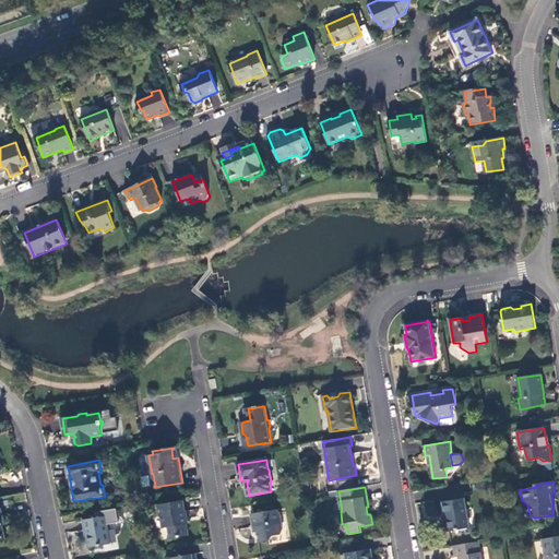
[(182,501),(158,506),(161,516),(162,516),(164,528),(169,527),(171,538),(188,536),(186,525),(188,525),(186,512),(185,512),(182,501)]
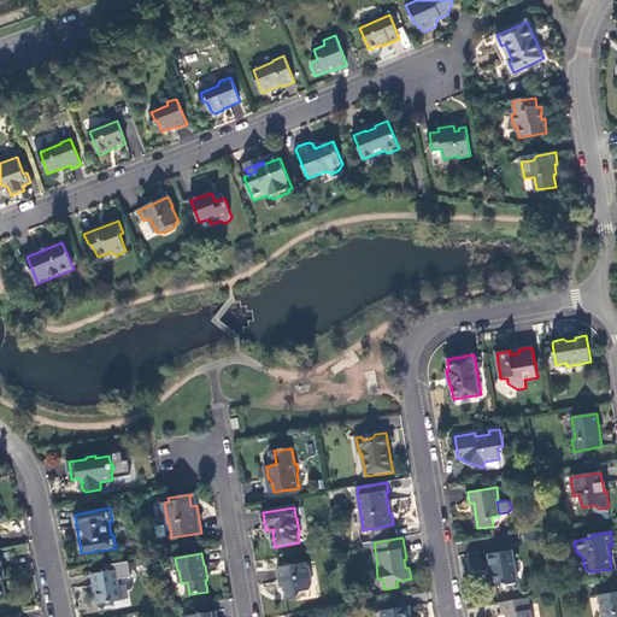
[(518,583),(513,554),(500,556),(500,553),(489,554),(492,574),(491,574),(493,587),(518,583)]
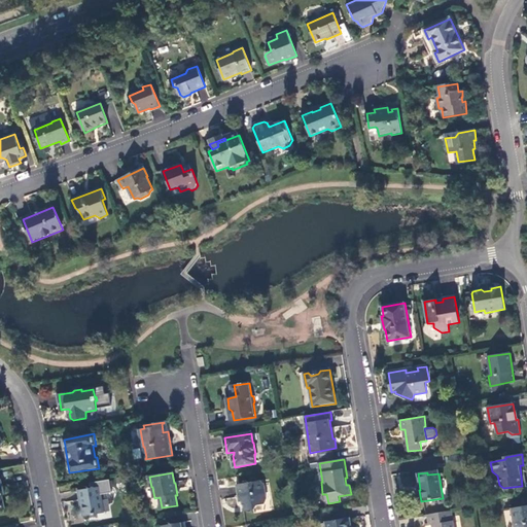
[(261,481),(238,485),(240,498),(242,497),(245,512),(254,510),(258,505),(265,504),(267,498),(265,486),(261,481)]
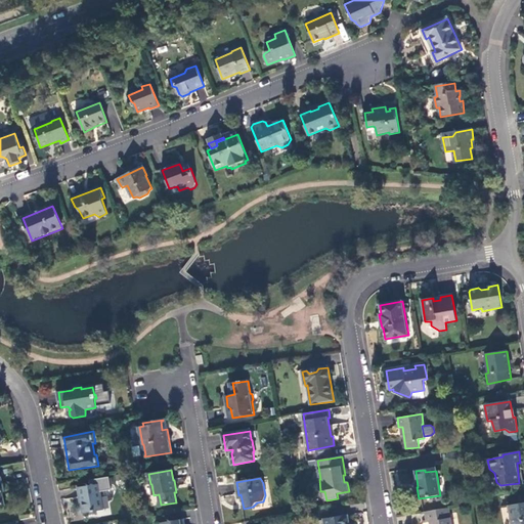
[(103,510),(99,484),(79,488),(80,498),(81,497),(84,513),(103,510)]
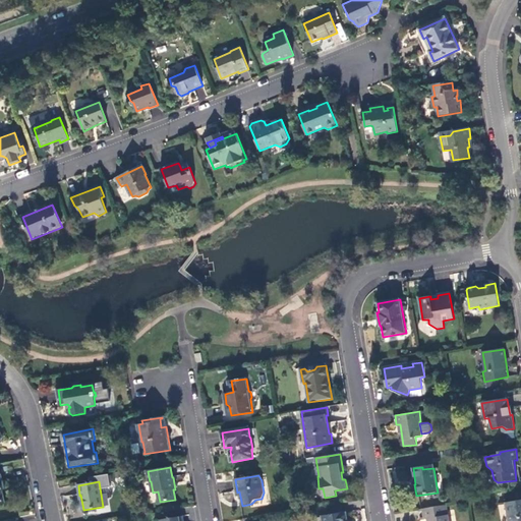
[(520,520),(520,500),(516,501),(516,505),(507,507),(509,520),(520,520)]
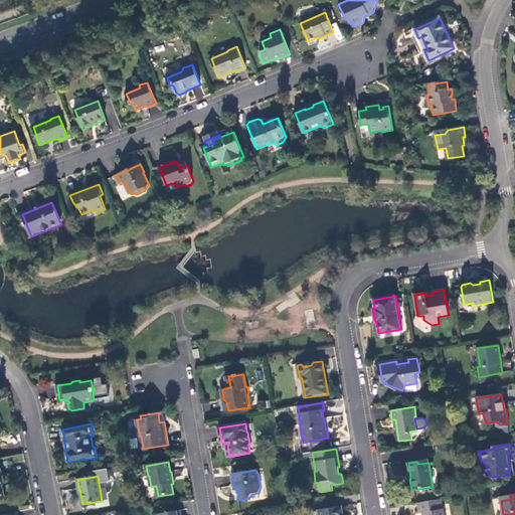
[(444,514),(442,499),(418,503),(420,513),(422,513),(422,514),(444,514)]
